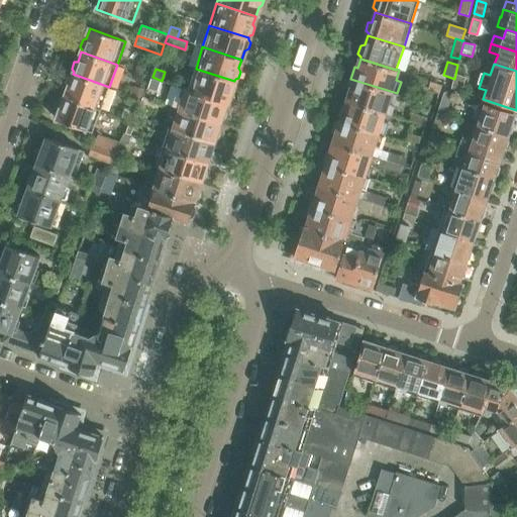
[(234,83),(234,81),(196,69),(189,90),(227,103),(230,94),(234,93),(236,86),(234,83)]
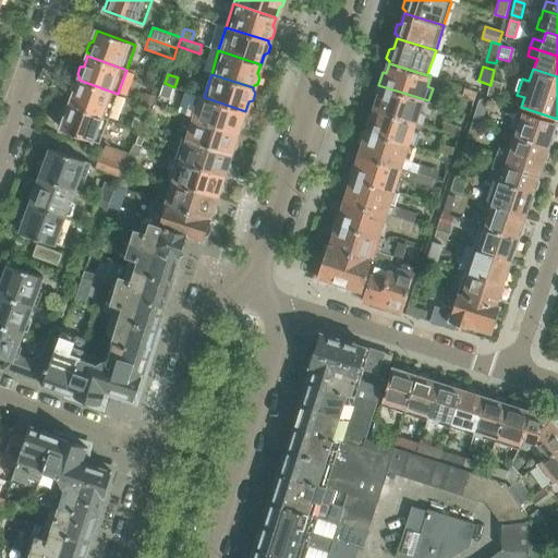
[(74,93),(70,104),(109,118),(118,94),(79,80),(79,81),(74,82),(72,89),(74,93)]
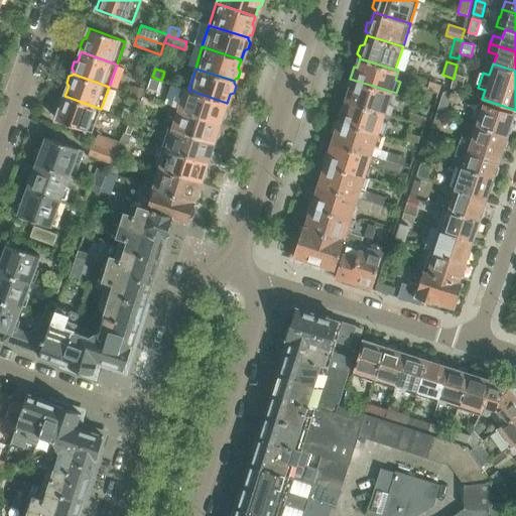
[(466,77),(455,74),(454,79),(452,88),(461,91),(466,77)]
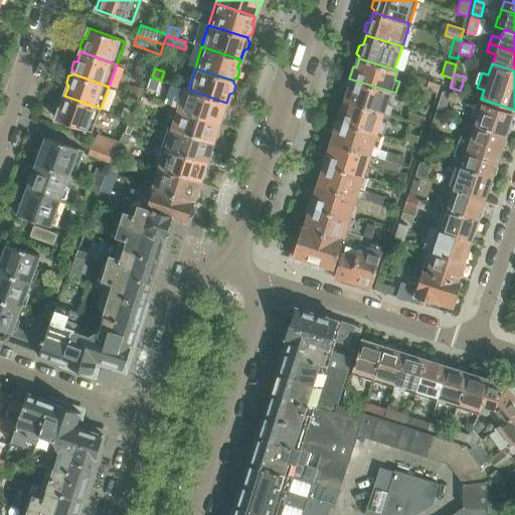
[(151,77),(148,88),(157,90),(160,80),(151,77)]
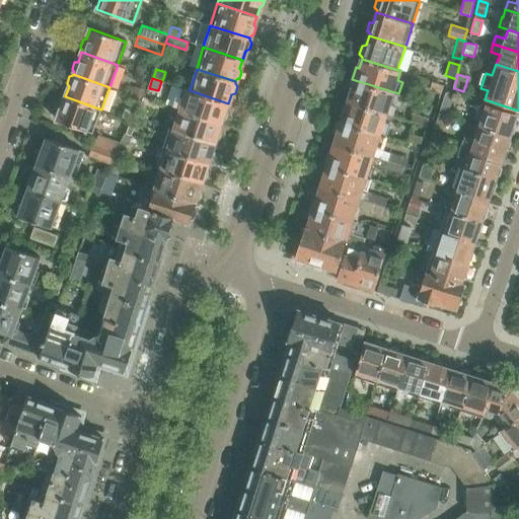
[(348,101),(386,114),(393,117),(396,106),(394,106),(398,93),(352,79),(348,91),(351,92),(348,101)]
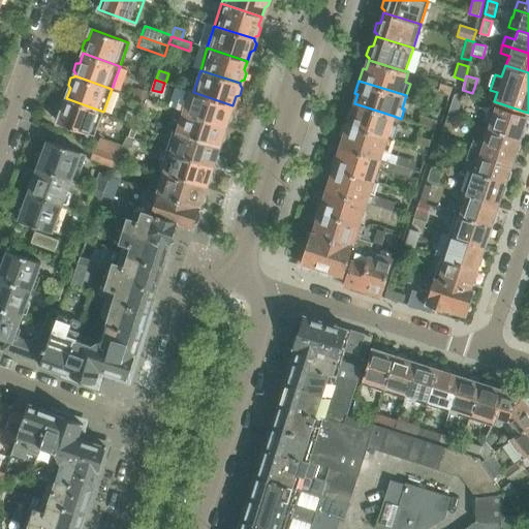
[(441,83),(438,91),(450,95),(453,87),(441,83)]
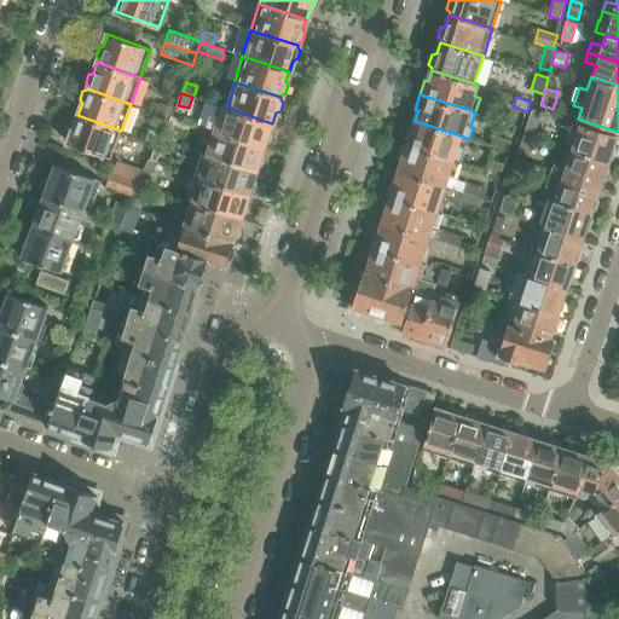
[(173,108),(161,104),(158,114),(169,119),(173,108)]
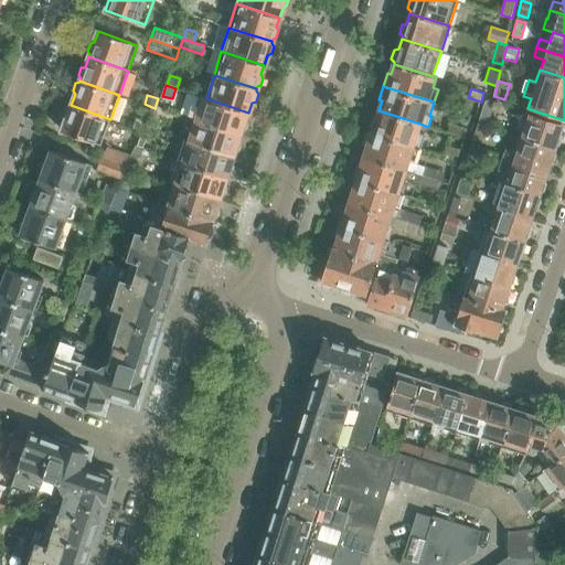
[(206,98),(199,120),(242,135),(243,132),(245,131),(247,127),(248,123),(246,120),(248,113),(206,98)]
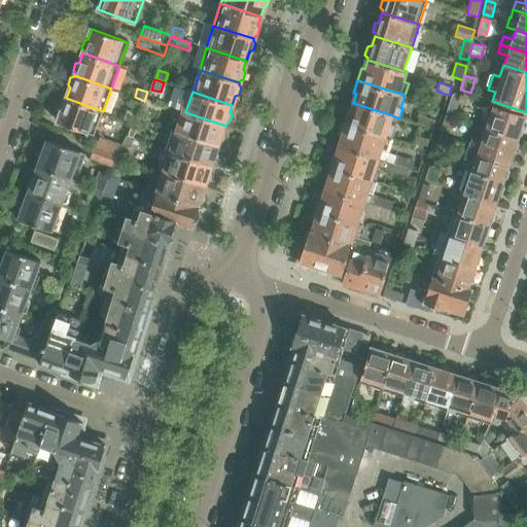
[(452,94),(446,114),(455,117),(462,95),(457,93),(452,94)]
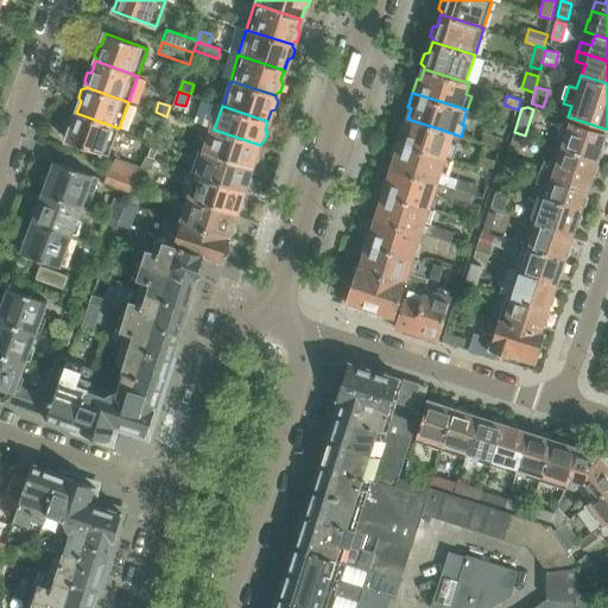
[(495,109),(493,118),(504,121),(506,113),(495,109)]
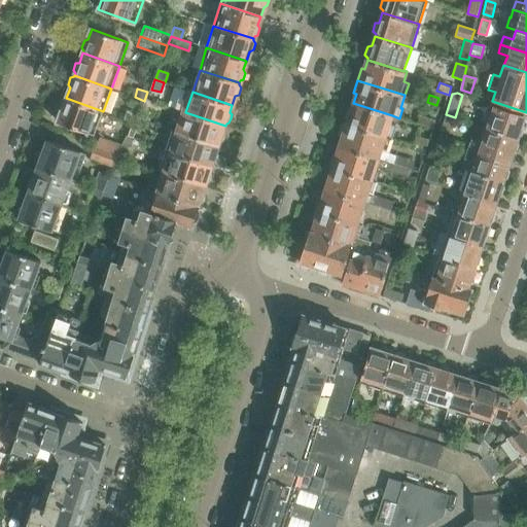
[(62,111),(58,121),(95,135),(103,111),(66,98),(65,100),(62,101),(59,108),(62,111)]
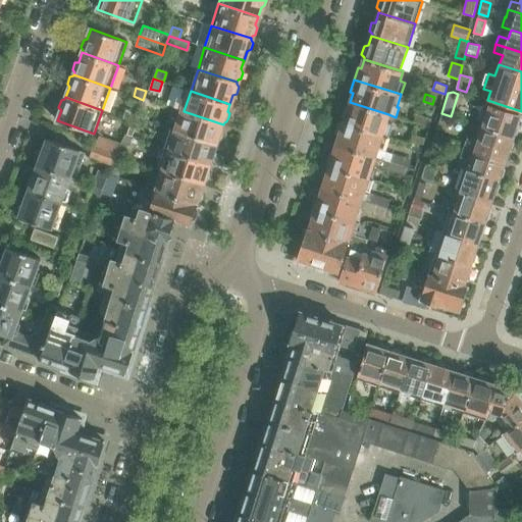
[(388,114),(350,102),(347,110),(344,109),(340,122),(388,138),(393,123),(386,121),(388,114)]
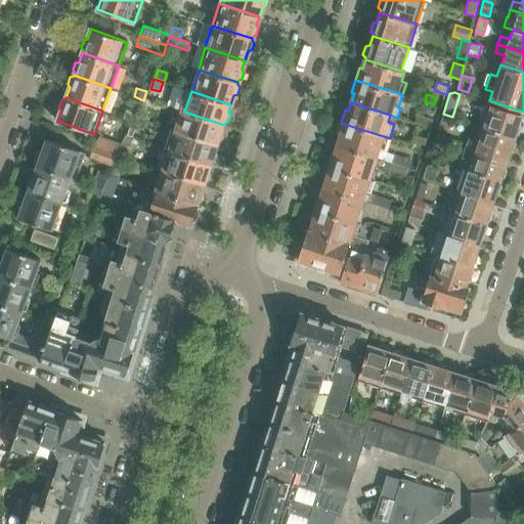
[(480,126),(515,137),(515,136),(519,135),(521,128),(519,125),(522,115),(487,103),(480,126)]
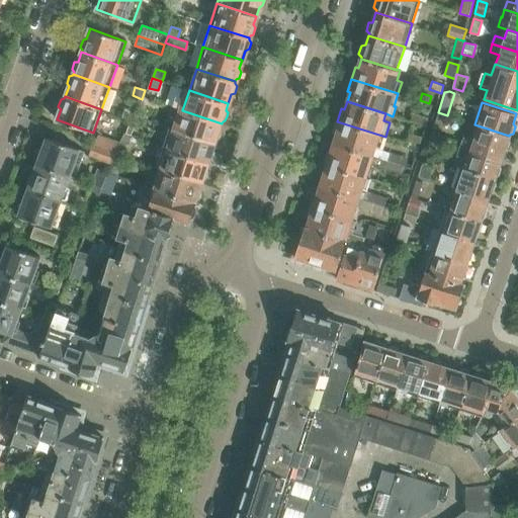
[(124,108),(121,116),(132,120),(136,112),(124,108)]
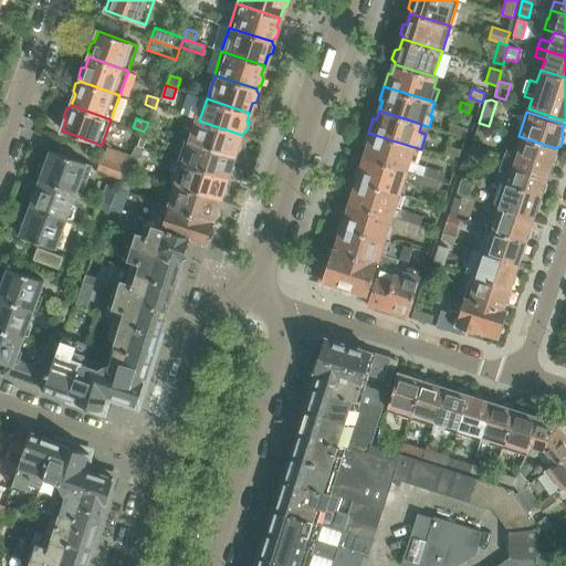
[(240,142),(242,135),(199,121),(192,143),(236,156),(236,154),(239,153),(241,149),(241,145),(240,142)]
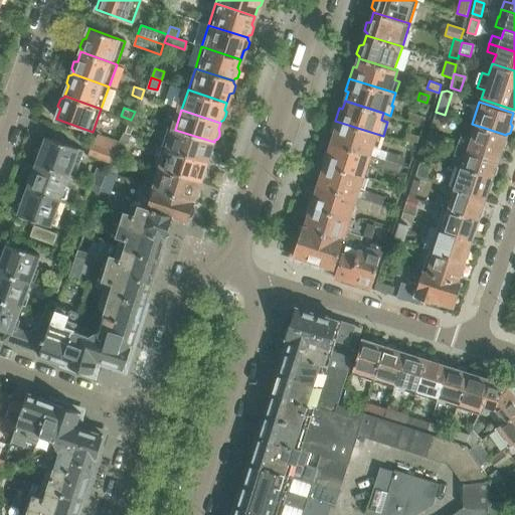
[(410,112),(408,120),(423,125),(425,117),(410,112)]
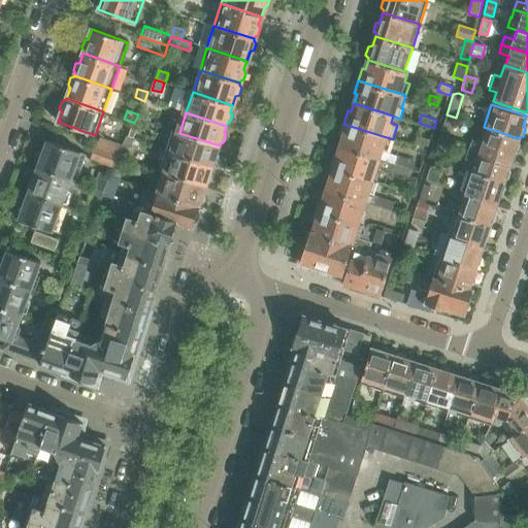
[(456,118),(447,114),(441,129),(451,132),(456,118)]
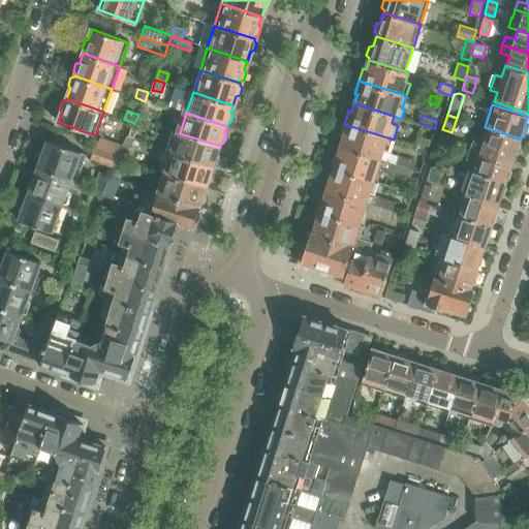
[(394,139),(344,124),(341,136),(344,137),(341,147),(407,167),(410,159),(382,151),(383,149),(389,150),(392,139),(394,139)]
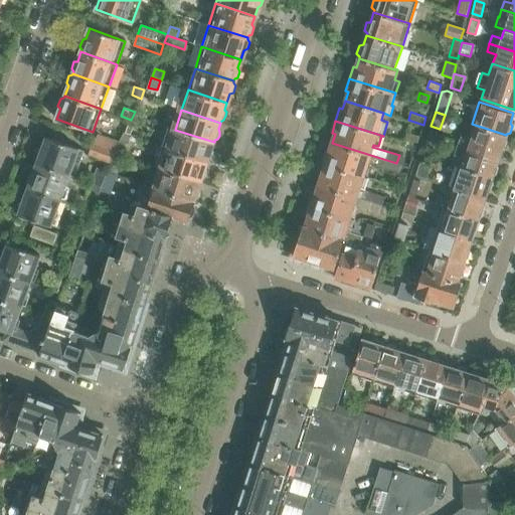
[(135,124),(130,122),(126,133),(131,135),(135,124)]
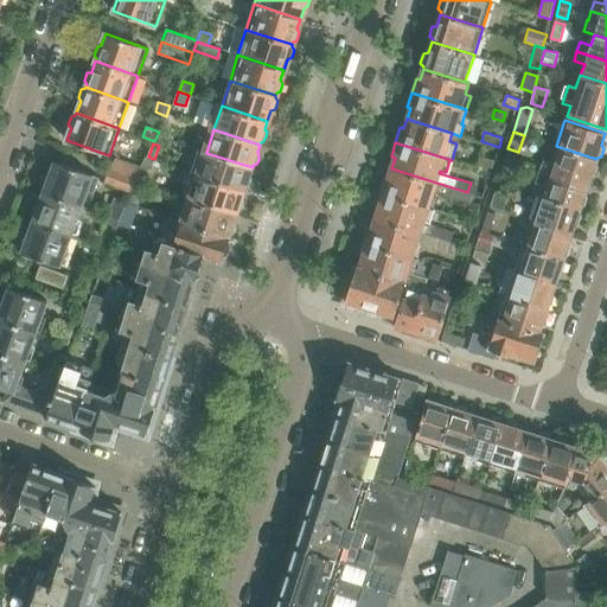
[(596,160),(596,159),(556,146),(550,164),(543,160),(541,168),(548,171),(588,184),(592,173),(595,172),(599,164),(596,160)]
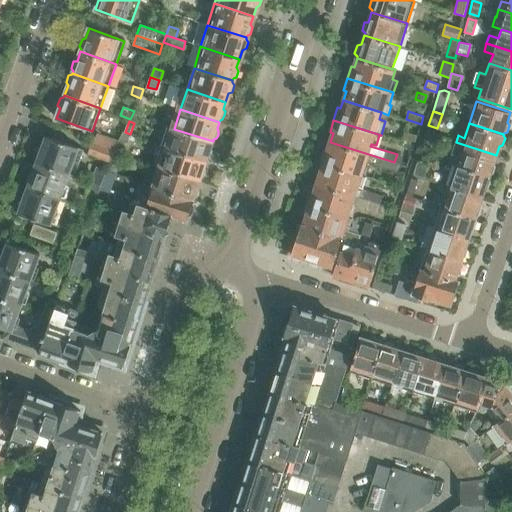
[(212,151),(210,148),(213,141),(174,129),(168,148),(206,161),(207,159),(210,158),(212,155),(212,151)]
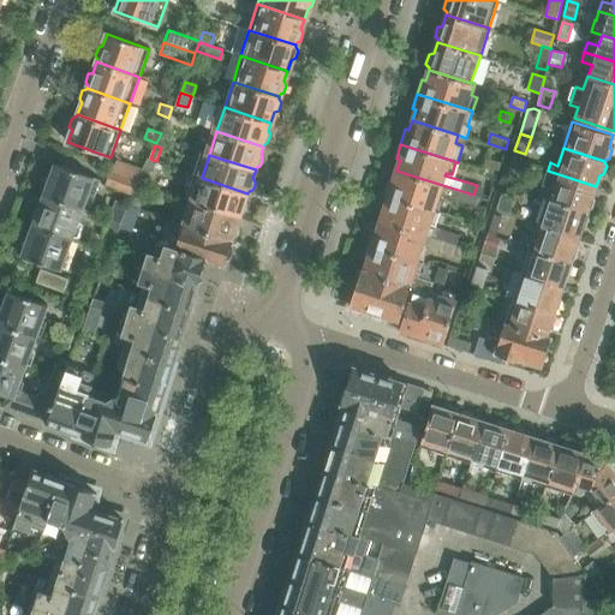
[(487,159),(483,169),(496,174),(500,163),(487,159)]
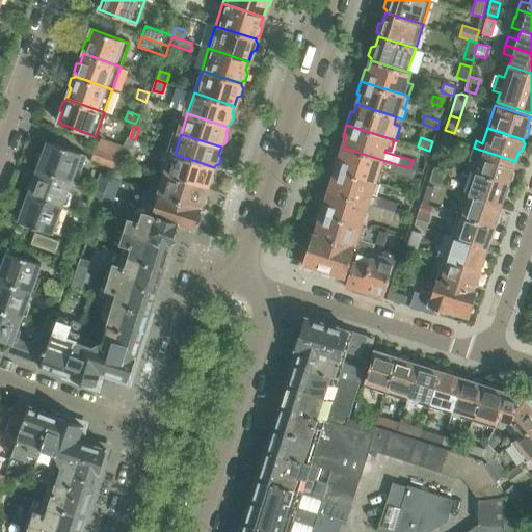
[(38,168),(72,181),(72,180),(78,182),(87,156),(48,141),(44,154),(42,153),(37,164),(40,165),(38,168)]
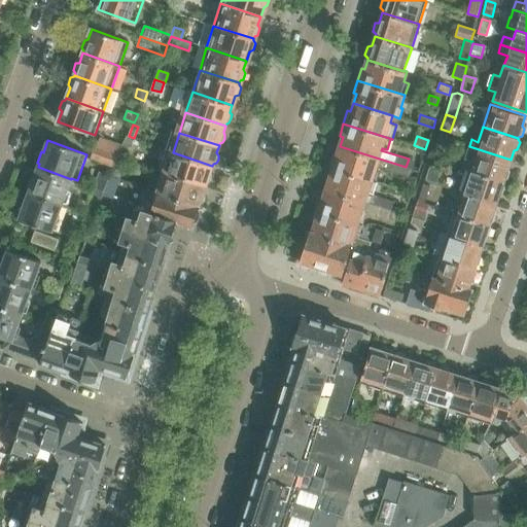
[(117,154),(116,155),(125,159),(129,148),(121,145),(117,154)]
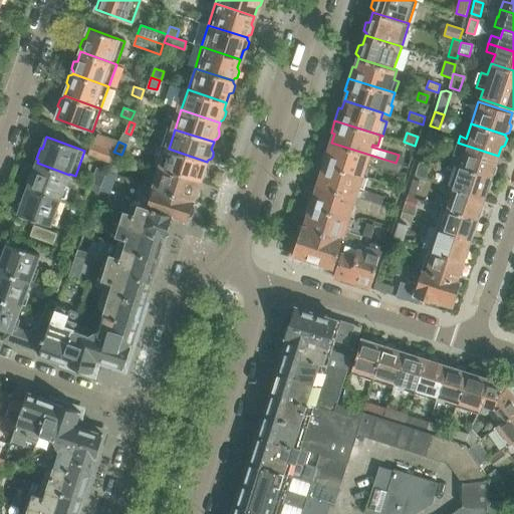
[(92,143),(88,155),(109,163),(111,159),(113,152),(114,151),(92,143)]
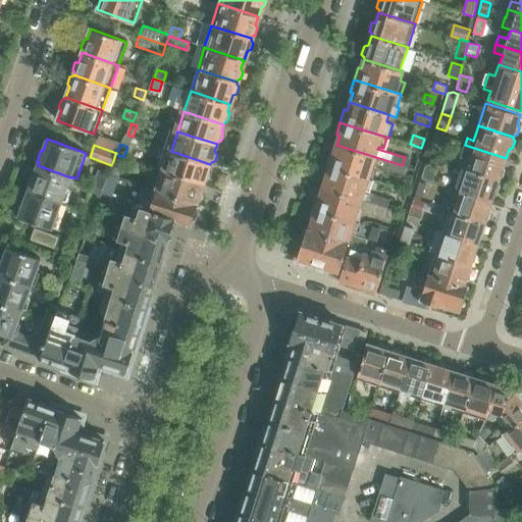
[(330,152),(326,165),(373,179),(377,168),(372,166),(372,164),(403,174),(406,166),(402,165),(336,145),(333,153),(330,152)]
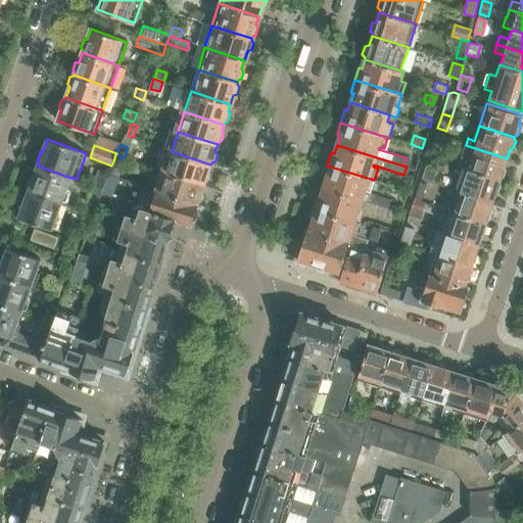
[(472,147),(465,169),(500,180),(500,179),(504,177),(506,171),(504,167),(507,158),(472,147)]
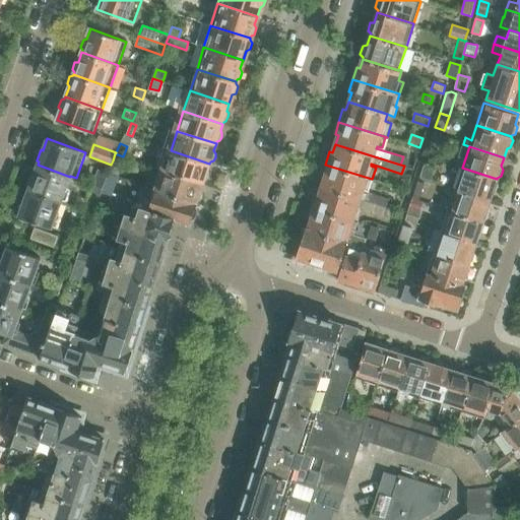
[(209,173),(207,171),(209,164),(171,150),(164,171),(203,183),(204,182),(206,181),(208,177),(209,173)]
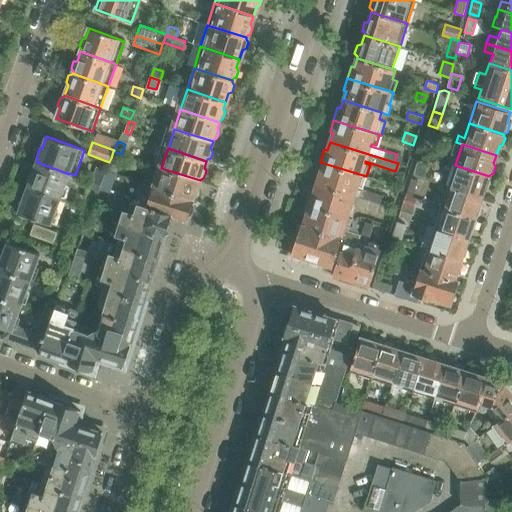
[(109,162),(106,169),(116,173),(120,161),(111,158),(109,162)]
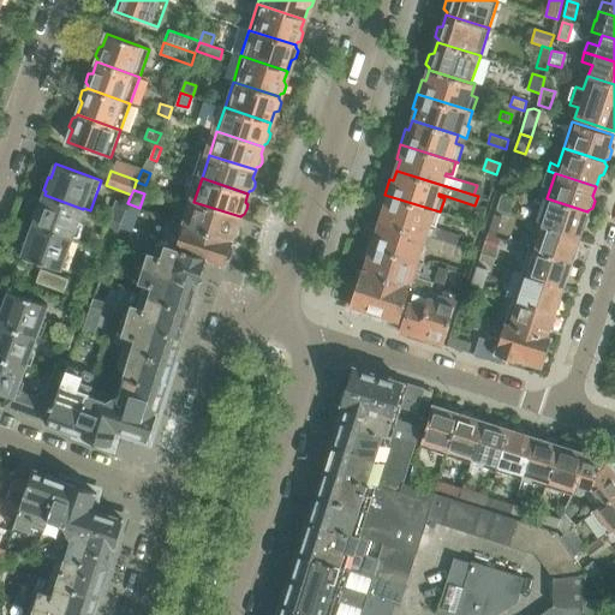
[(514,197),(501,192),(496,209),(509,213),(514,197)]
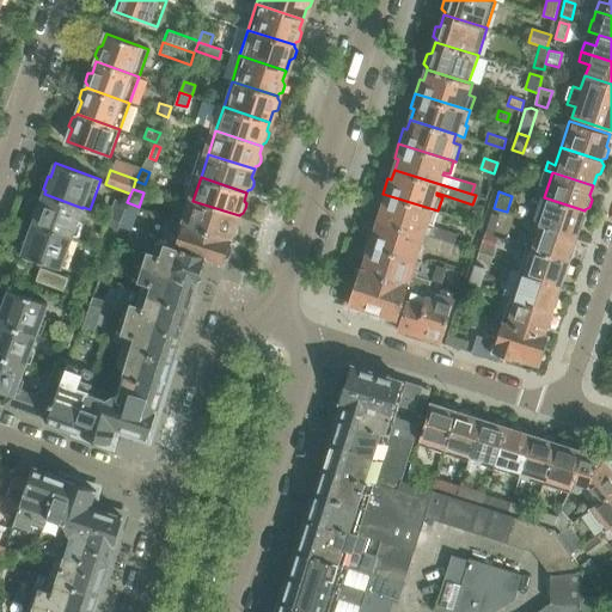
[(31,219),(35,220),(34,224),(72,238),(83,208),(44,194),(40,208),(36,207),(31,219)]
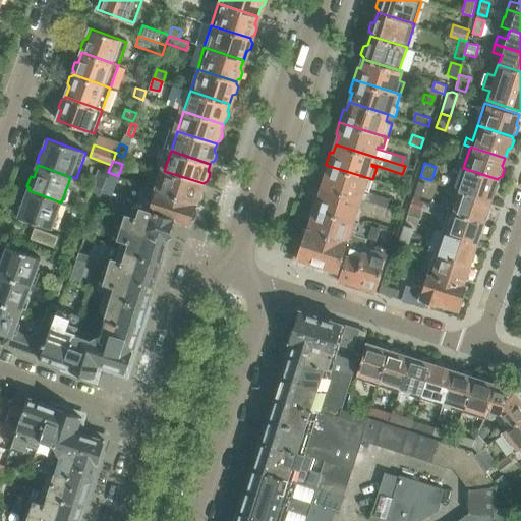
[(325,178),(322,186),(387,208),(390,199),(363,190),(364,189),(368,190),(372,179),(326,165),(322,177),(325,178)]
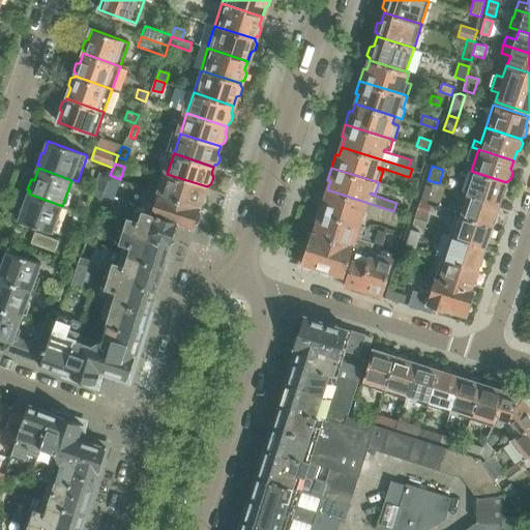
[(508,186),(506,183),(506,182),(471,171),(464,192),(499,204),(502,195),(505,194),(508,186)]
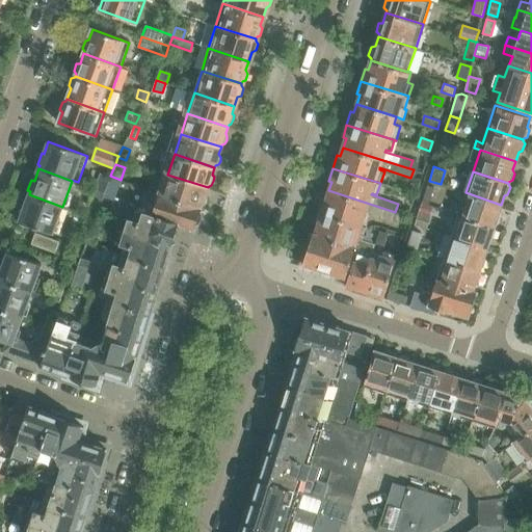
[(100,174),(95,189),(105,192),(110,178),(100,174)]
